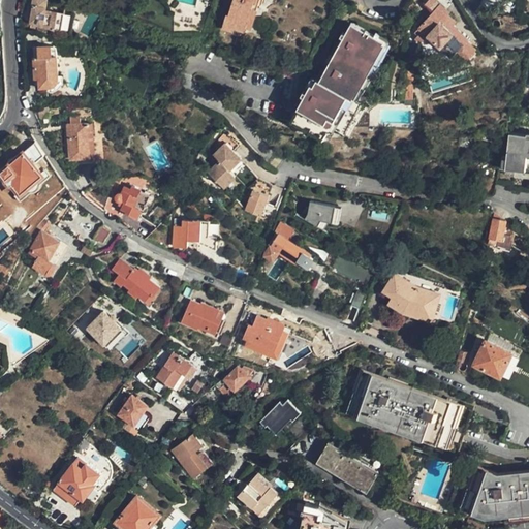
[(259,5),(260,0),(236,0),(231,16),(229,16),(225,29),(237,32),(238,30),(247,32),(248,29),(255,4),(259,5)]
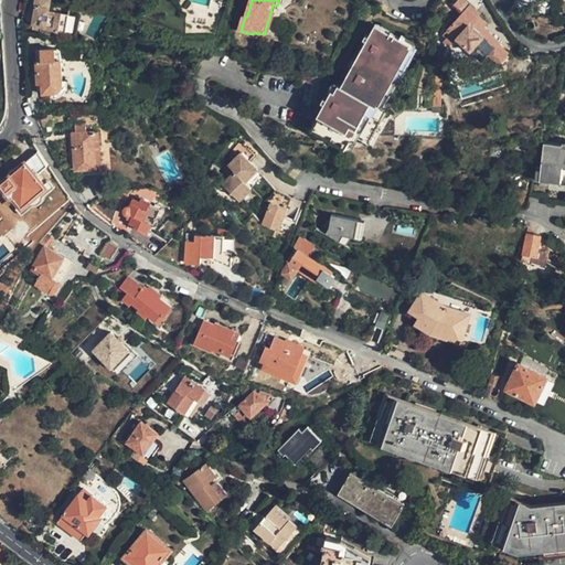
[(284,0),(278,0),(277,6),(273,4),(265,31),(272,33),(279,7),(281,8),(284,0)]
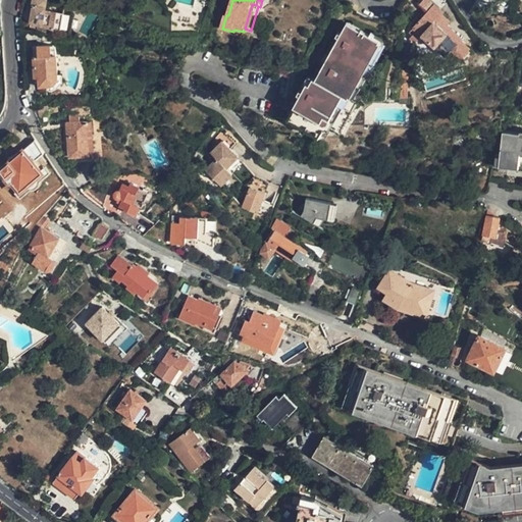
[(427,13),(413,30),(416,33),(446,57),(451,51),(461,59),(469,49),(462,43),(464,41),(448,27),(451,22),(441,15),(444,13),(427,0),(423,0),(419,6),(427,13)]
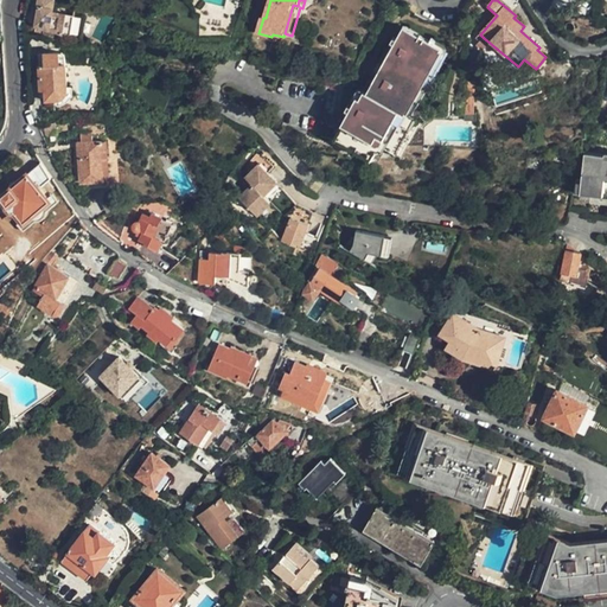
[(63,34),(66,16),(52,13),(53,10),(40,5),(34,26),(62,34),(63,34)]
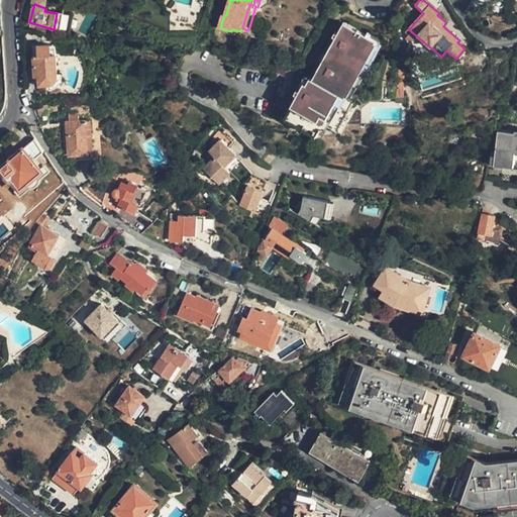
[(64,14),(57,13),(54,29),(62,30),(64,14)]
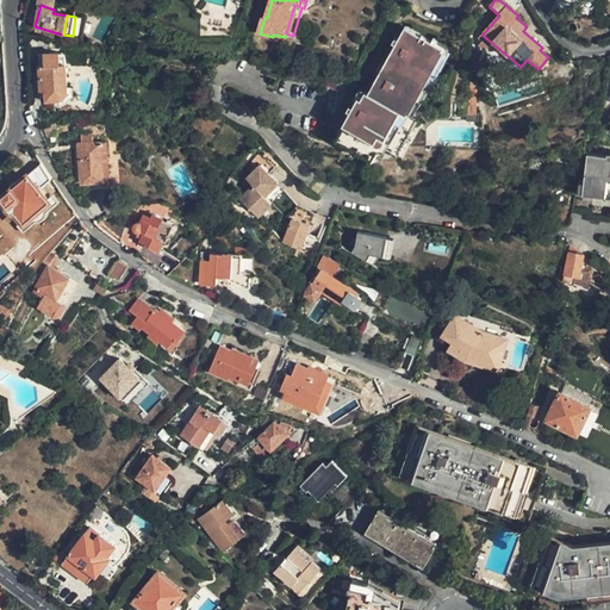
[(477,27),(462,16),(455,26),(454,27),(468,38),(477,27)]
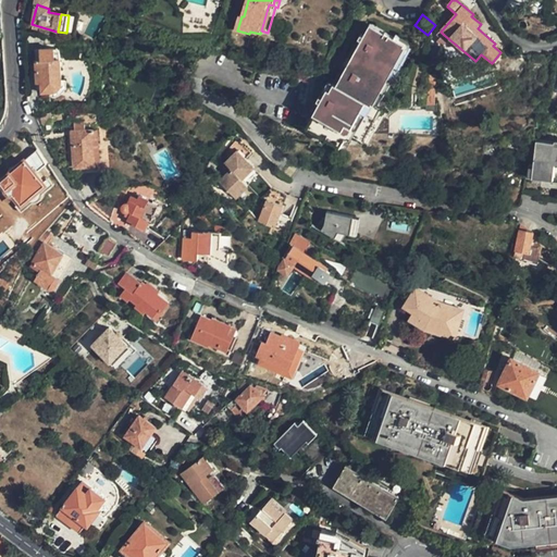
[(407,45),(395,38),(370,26),(339,88),(336,87),(334,93),(306,88),(298,130),(313,132),(347,148),(355,136),(375,145),(391,113),(383,109),(376,106),(407,45)]
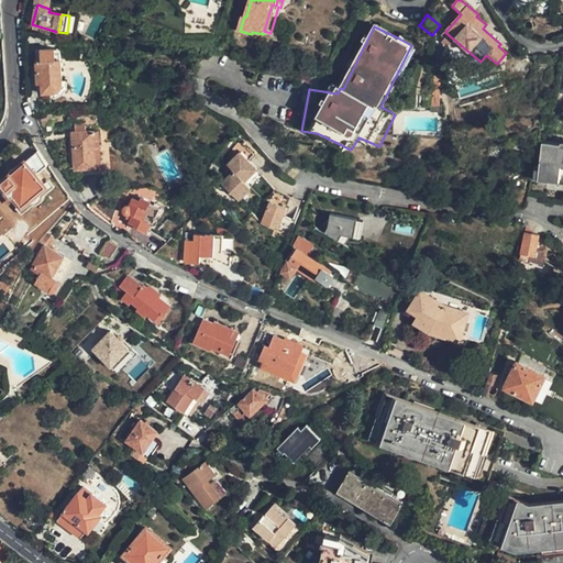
[(401,35),(399,39),(411,45),(381,107),(387,110),(419,44),(403,35),(401,35)]
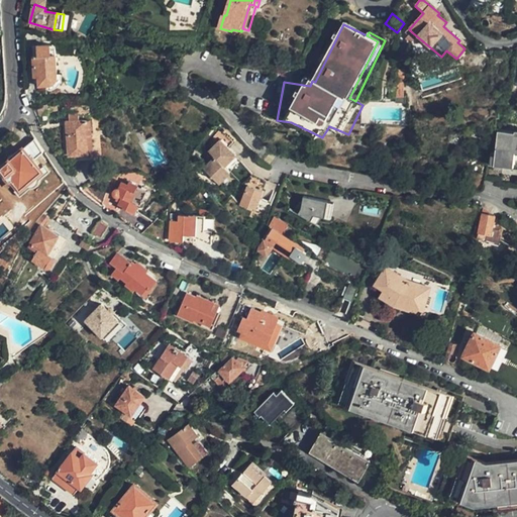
[(33,58),(34,78),(39,77),(39,81),(39,86),(52,86),(54,86),(55,85),(57,84),(57,83),(58,81),(58,79),(58,57),(50,57),(50,45),(37,46),(38,57),(33,58)]
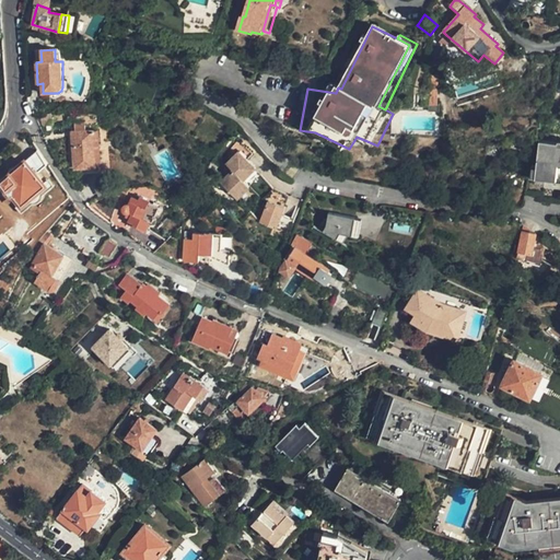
[(439,96),(440,79),(432,78),(431,96),(439,96)]
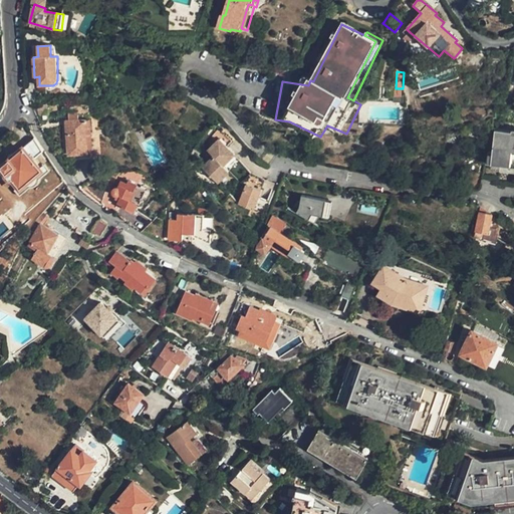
[(91,155),(90,121),(67,122),(68,156),(76,155),(76,160),(90,160),(91,155)]
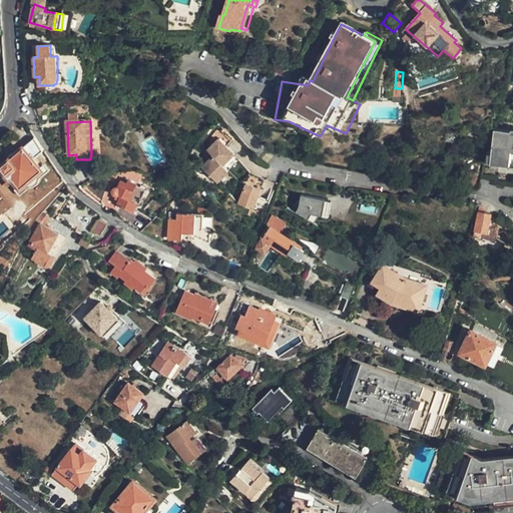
[(241,157),(219,144),(223,136),(214,131),(202,152),(209,155),(202,169),(226,182),(241,157)]
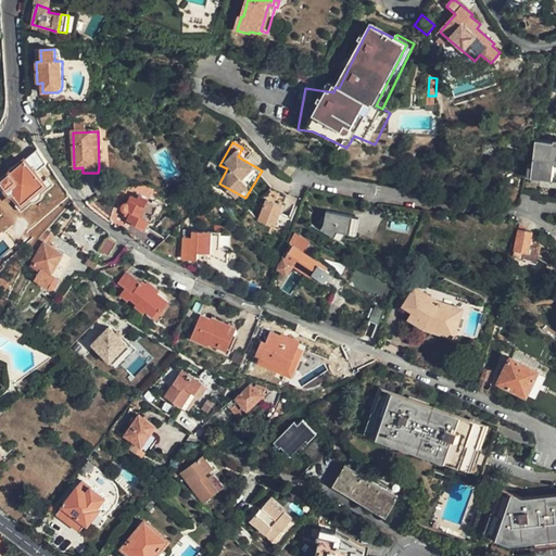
[(555,143),(536,142),(534,164),(529,164),(521,193),(536,194),(536,200),(555,201),(555,143)]
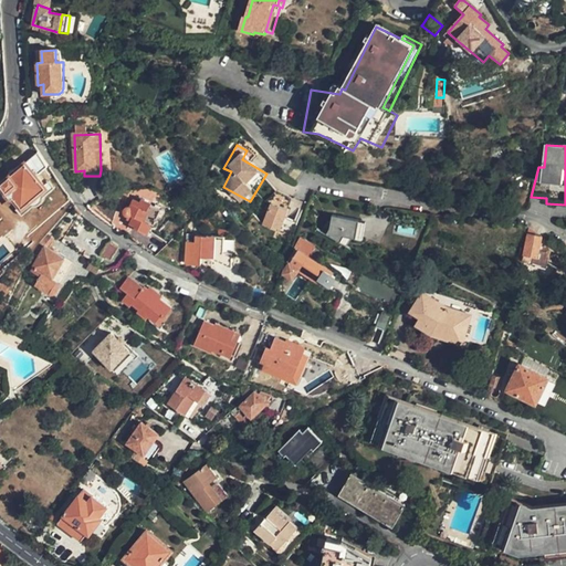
[(49,167),(39,153),(17,173),(18,175),(13,178),(11,176),(1,185),(13,198),(14,197),(23,208),(46,187),(33,173),(35,171),(39,175),(49,167)]
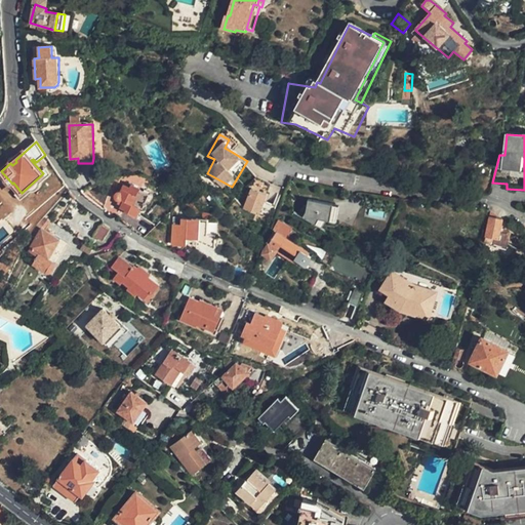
[(162,207),(157,198),(160,197),(155,189),(152,190),(148,183),(139,187),(137,186),(134,186),(132,187),(132,188),(132,191),(134,193),(136,193),(138,197),(126,203),(130,210),(132,209),(137,218),(146,213),(147,215),(162,207)]
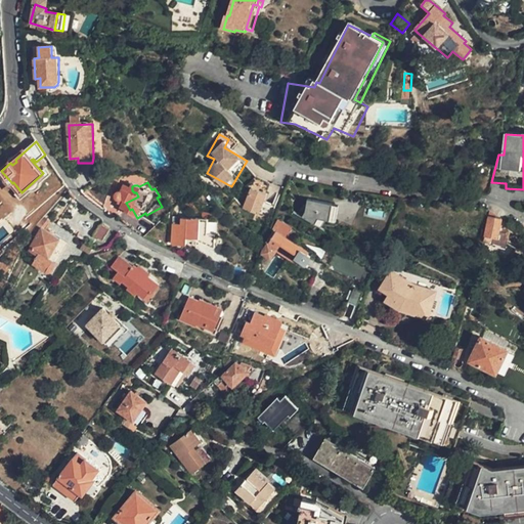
[(257,213),(266,192),(253,185),(243,206),(257,213)]
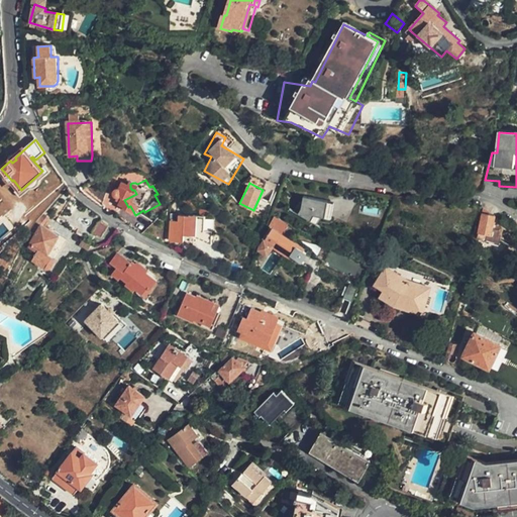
[(327,203),(303,197),(299,213),(323,220),(327,203)]
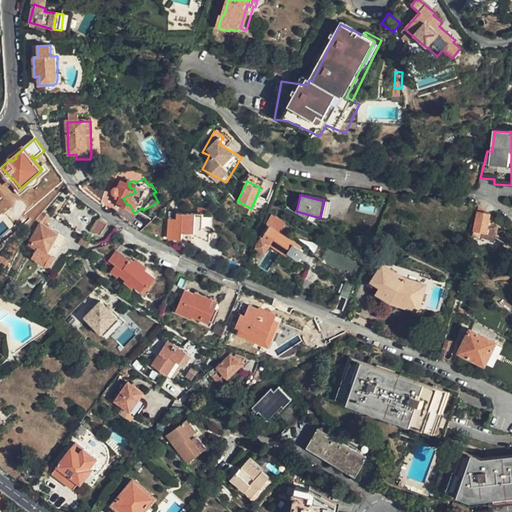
[(331,203),(324,201),(320,218),(326,219),(331,203)]
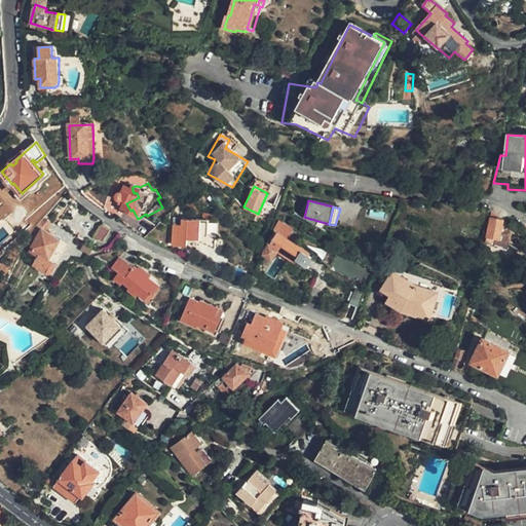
[(490,217),(487,235),(496,237),(506,240),(509,233),(501,231),(503,220),(497,218),(490,217)]
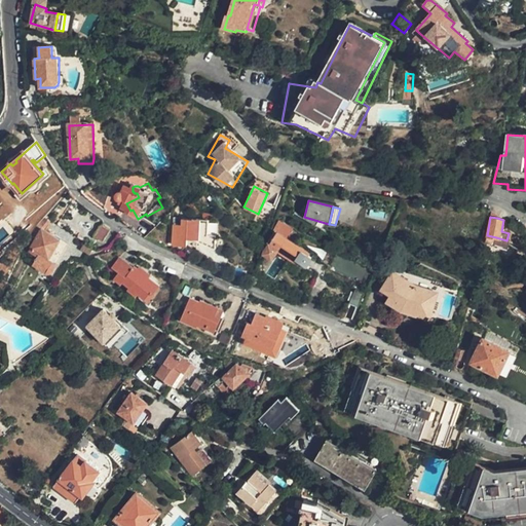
[(198,239),(199,220),(174,218),(172,246),(186,246),(187,238),(198,239)]
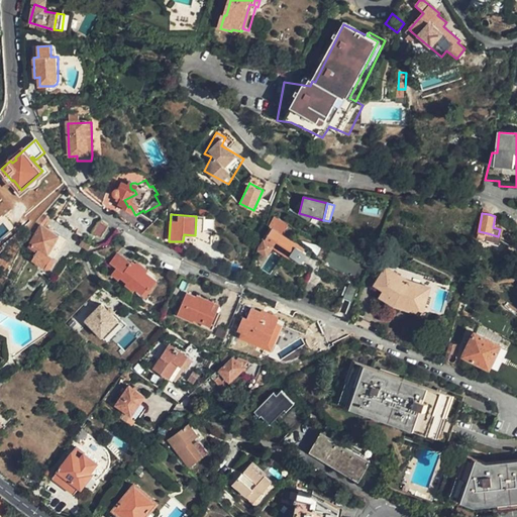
[(213,217),(196,216),(195,235),(190,235),(211,245),(213,217)]
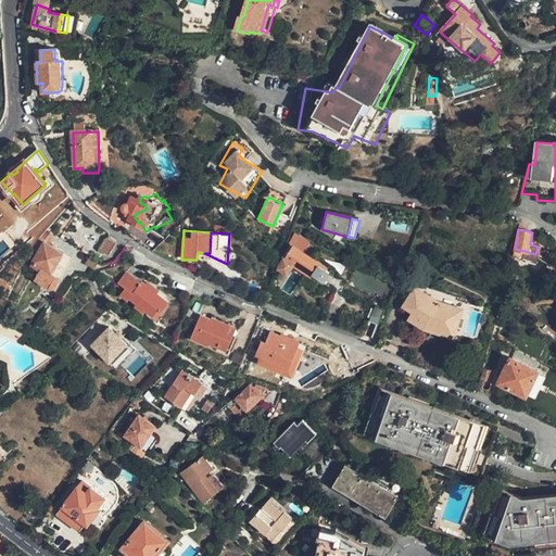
[(321,248),(295,235),(289,244),(302,252),(314,261),(321,248)]
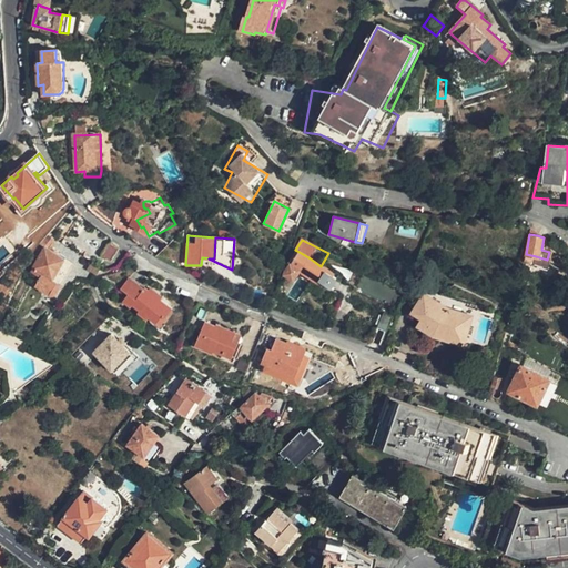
[(34,251),(28,264),(34,269),(48,247),(41,243),(34,251)]
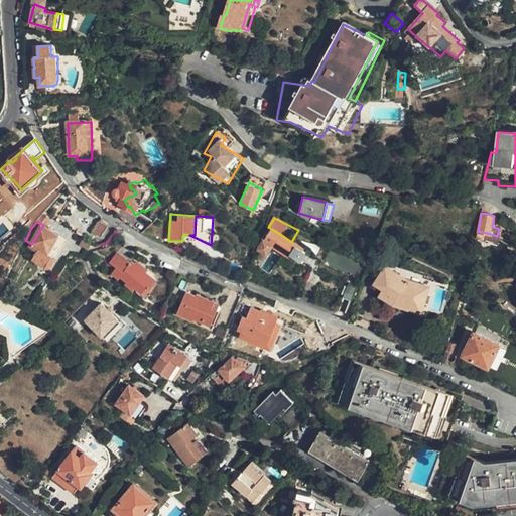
[(101,236),(108,226),(101,221),(93,232),(101,236)]
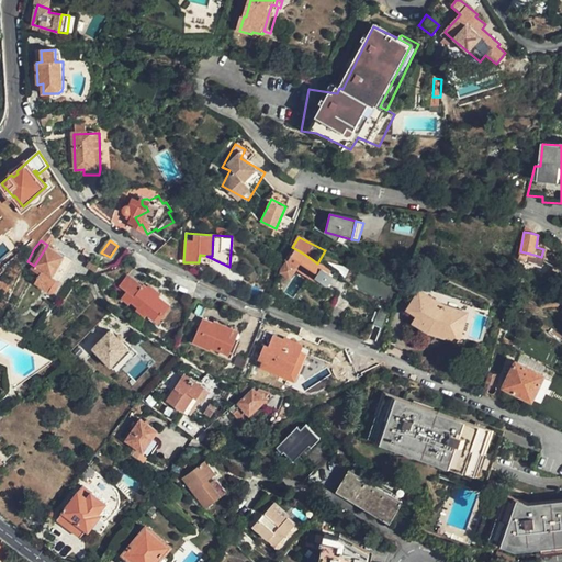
[(72,259),(47,245),(34,266),(42,270),(35,282),(53,293),(72,259)]
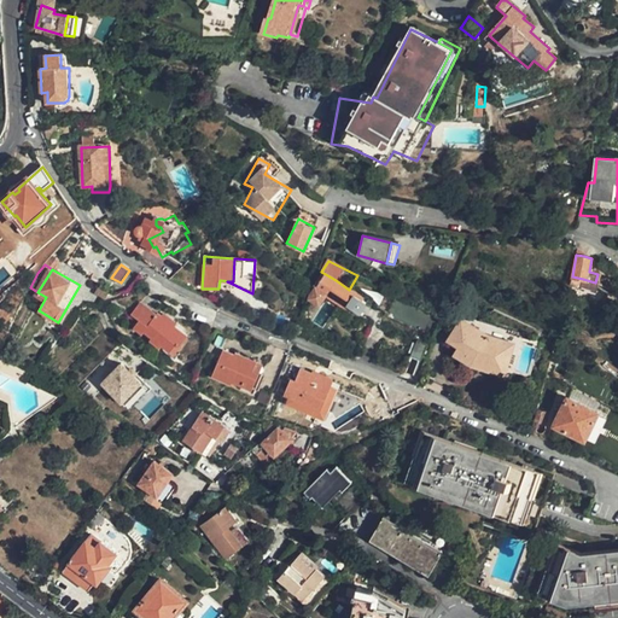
[(336,280),(321,272),(314,284),(318,285),(313,292),(314,297),(322,303),(325,297),(355,314),(365,298),(349,290),(336,280)]
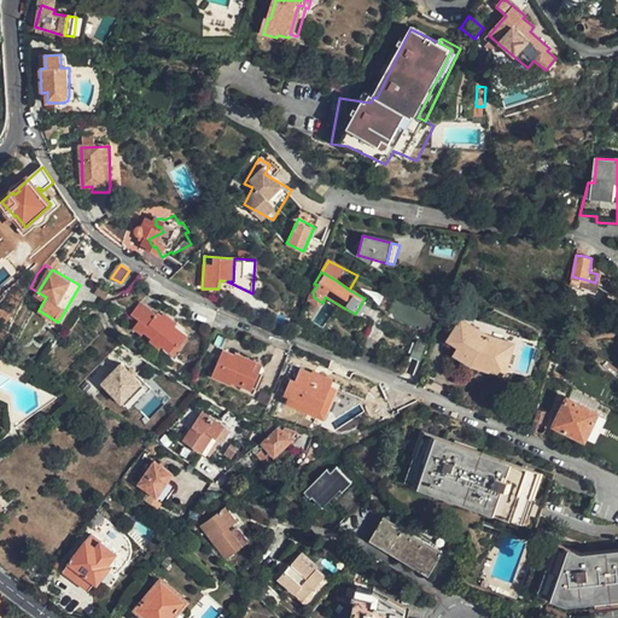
[(595,283),(583,279),(582,287),(598,295),(600,283),(595,283)]
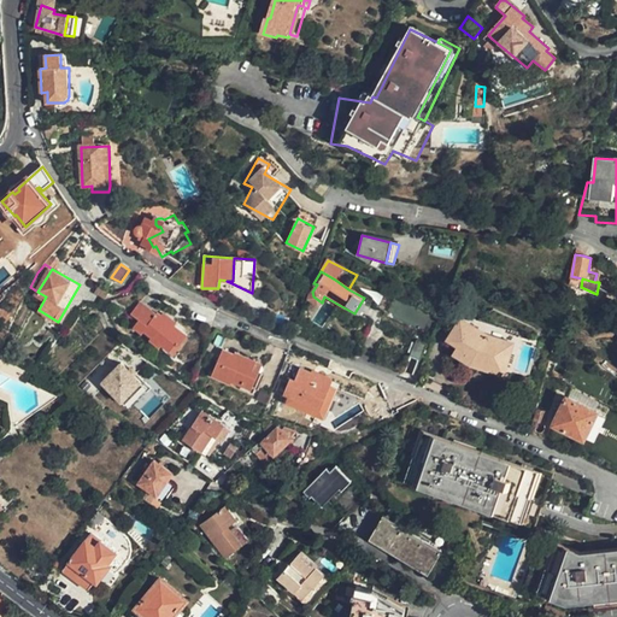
[(486,333),(506,340),(515,344),(516,341),(526,344),(528,335),(464,313),(462,317),(486,333)]
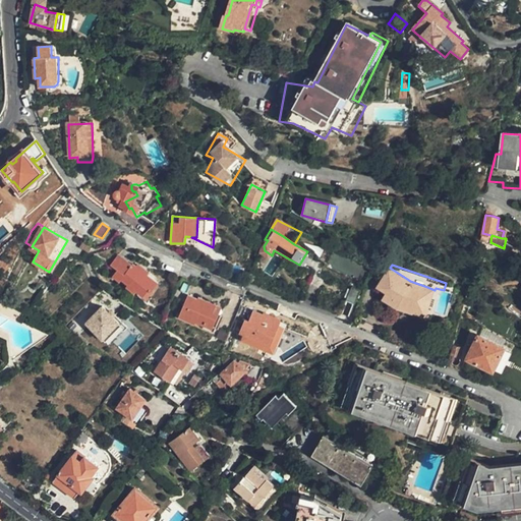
[(157,284),(146,275),(143,277),(134,271),(135,269),(131,266),(123,276),(115,272),(111,278),(119,283),(120,281),(126,286),(125,288),(145,301),(157,284)]
